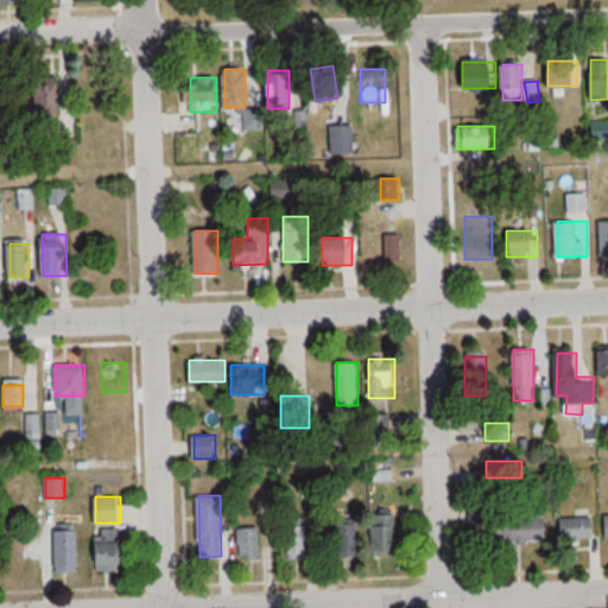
[(372,553),(397,553),(397,512),(384,512),(384,524),(372,524),(372,553)]
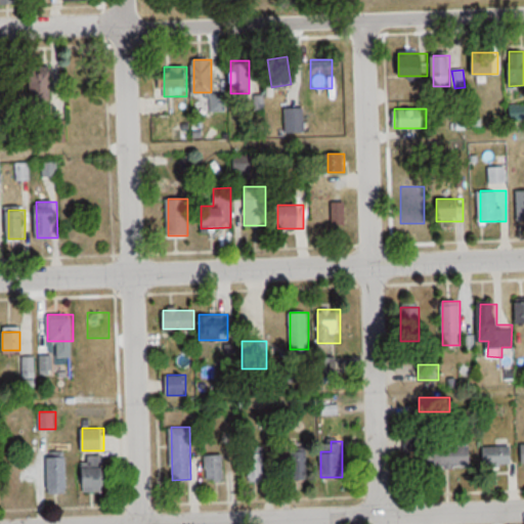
[(251,481),(266,480),(263,445),(248,446),(251,481)]
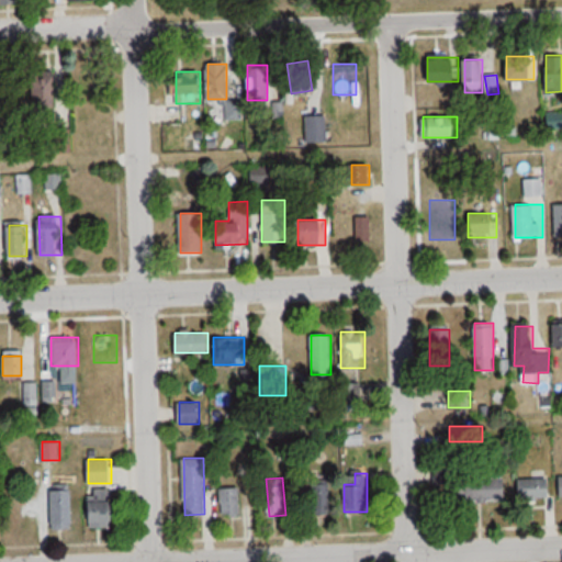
[(506,501),(506,478),(452,478),(452,501),(506,501)]
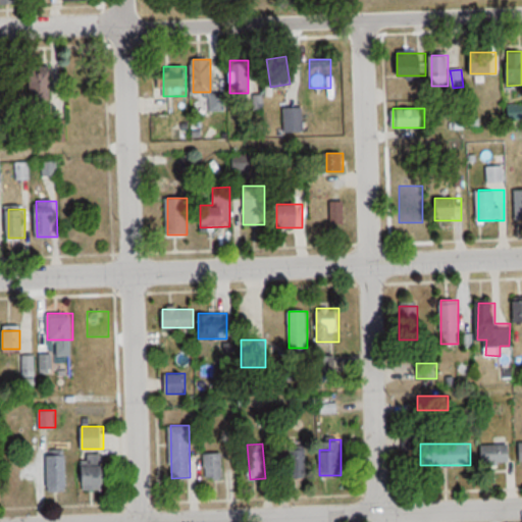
[(481,463),(512,462),(512,444),(481,445),(481,463)]
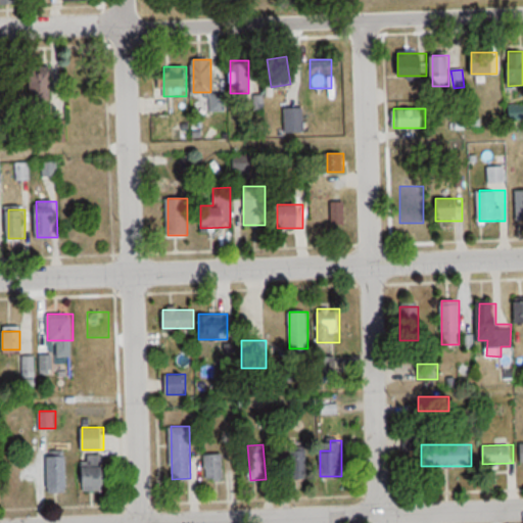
[(291,449),(291,478),(307,478),(307,449),(291,449)]
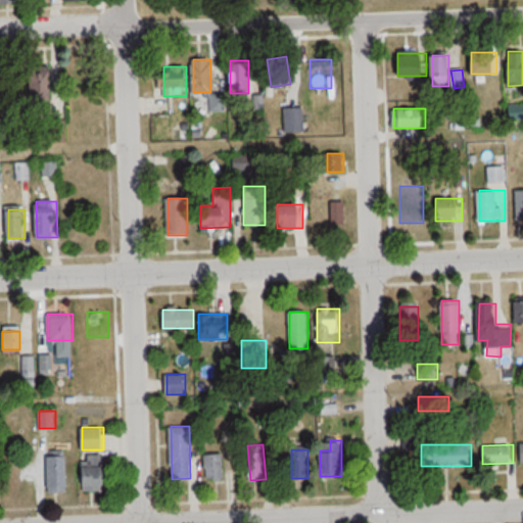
[(222,453),(205,454),(207,480),(224,479),(222,453)]
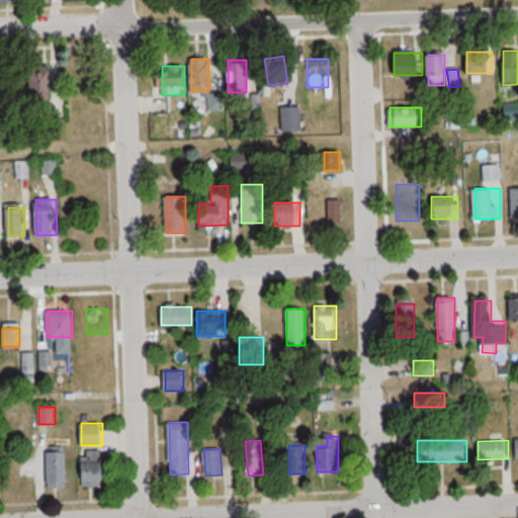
[(67,487),(67,451),(47,451),(47,487),(67,487)]
